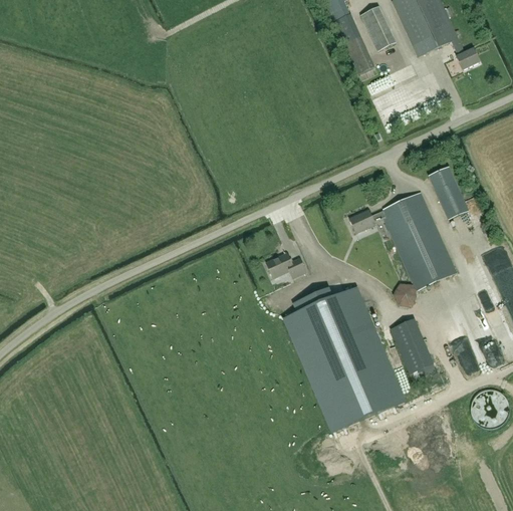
[(325,0),(359,73),(374,66),(350,13),(349,13),(343,0),(325,0)]
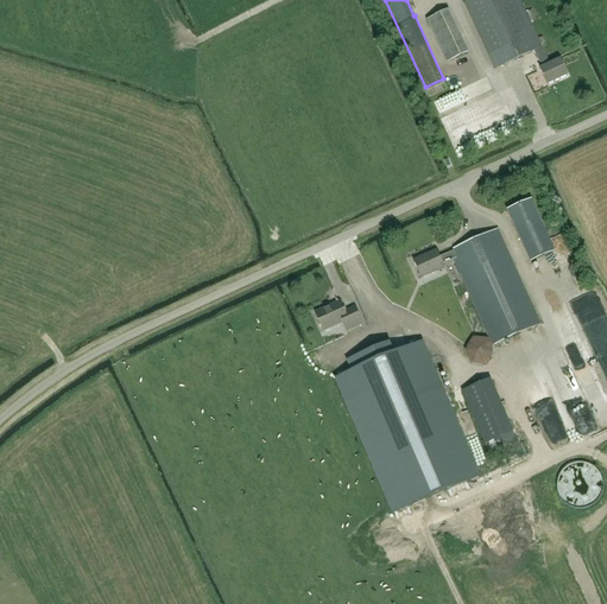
[(524,7),(520,0),(462,0),(493,65),(533,48),(542,64),(539,65),(547,82),(567,72),(560,56),(549,61),(530,18),(535,16),(530,6),(528,8),(526,7),(524,7)]
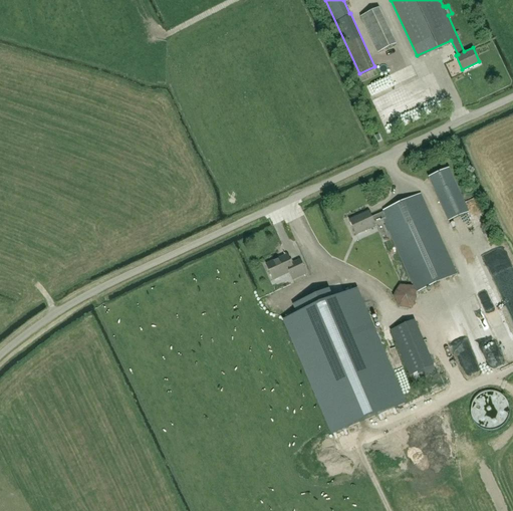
[(396,42),(377,6),(359,14),(376,50),(396,42)]
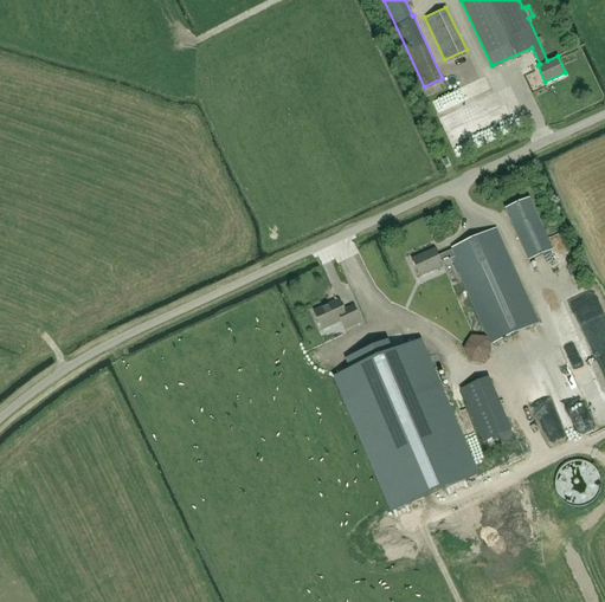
[(542,85),(539,70),(526,72),(529,89),(542,85)]
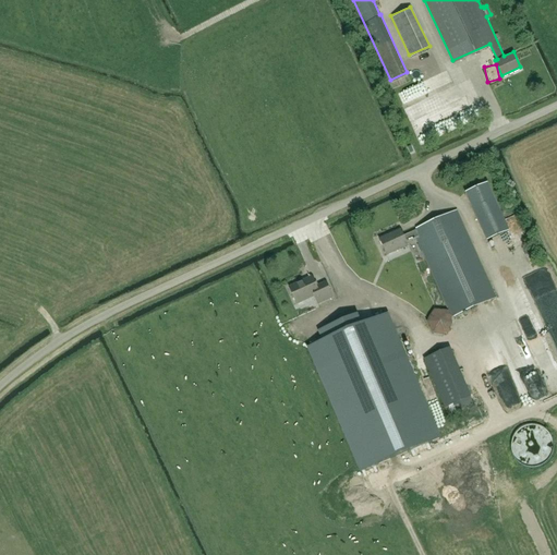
[(446,71),(397,89),(401,103),(421,95),(425,105),(427,111),(464,97),(456,75),(448,79),(446,71)]
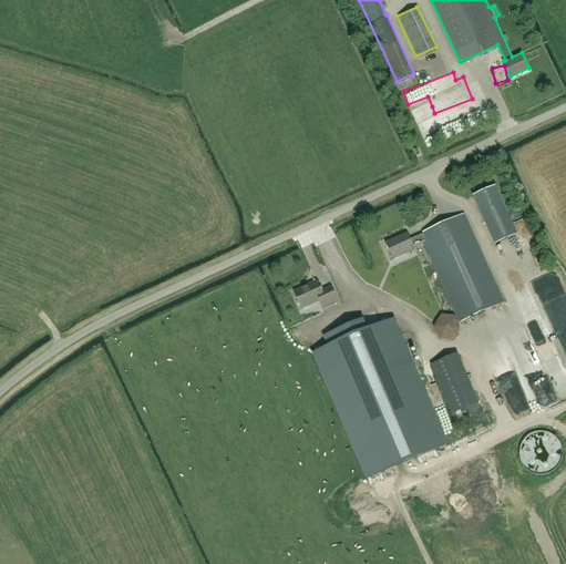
[(425,132),(430,143),(438,141),(433,129),(425,132)]
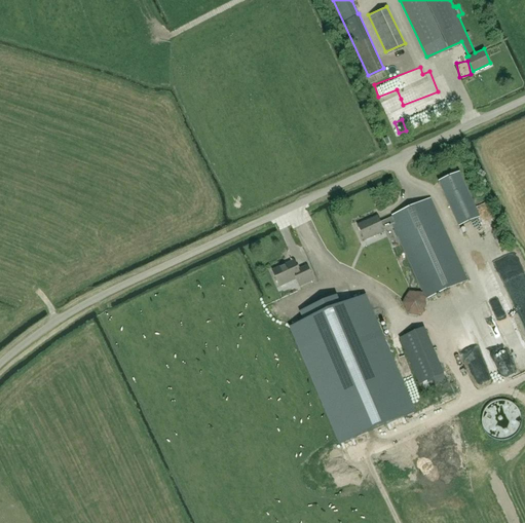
[(458,170),(437,179),(457,223),(478,214),(458,170)]
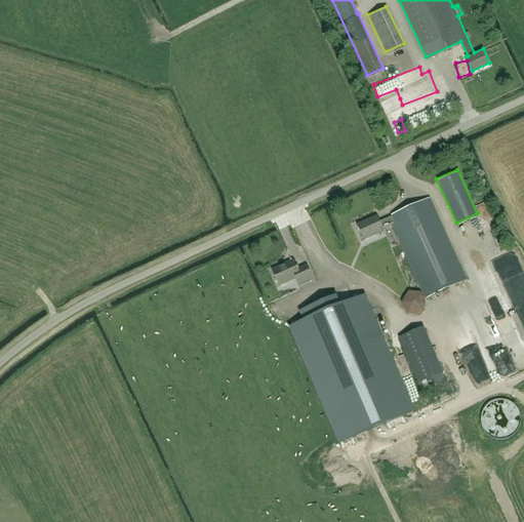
[(429,195),(391,212),(392,213),(378,219),(376,213),(356,223),(363,238),(383,229),(381,226),(391,222),(425,296),(466,277),(429,195)]
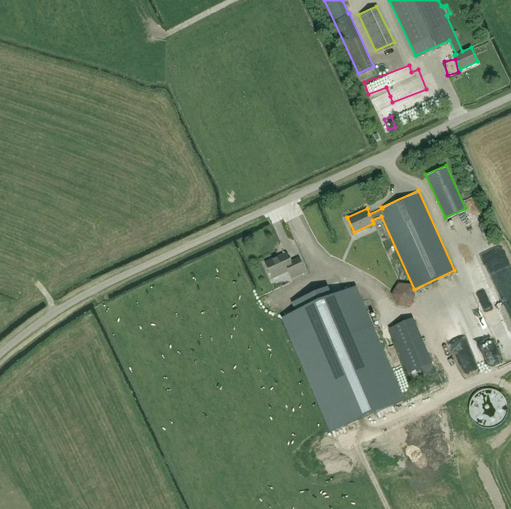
[(468,207),(475,204),(471,197),(465,200),(468,207)]
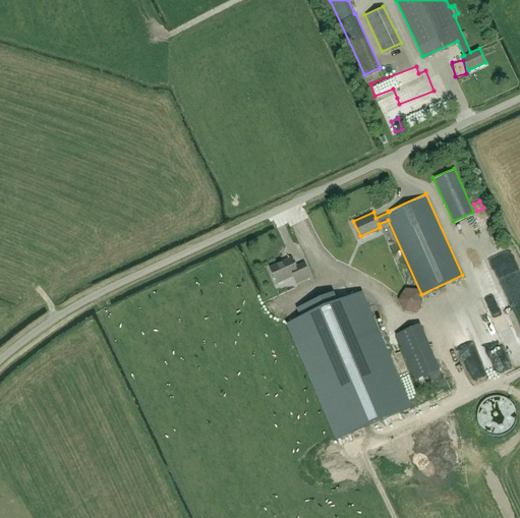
[(284,249),(265,255),(268,264),(287,257),(284,249)]
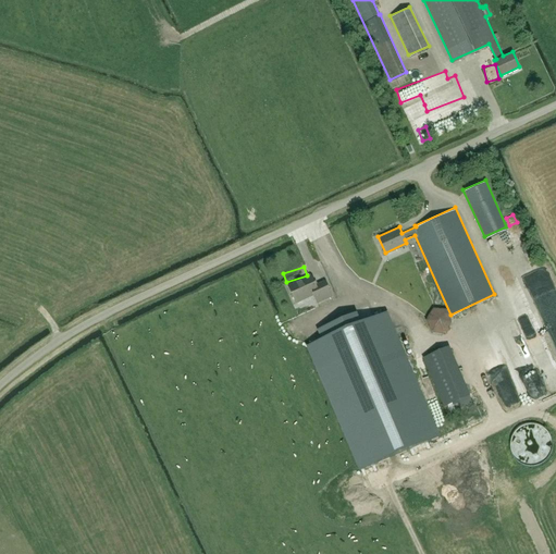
[(313,293),(317,300),(331,294),(324,279),(314,283),(310,273),(287,284),(296,300),(313,293)]
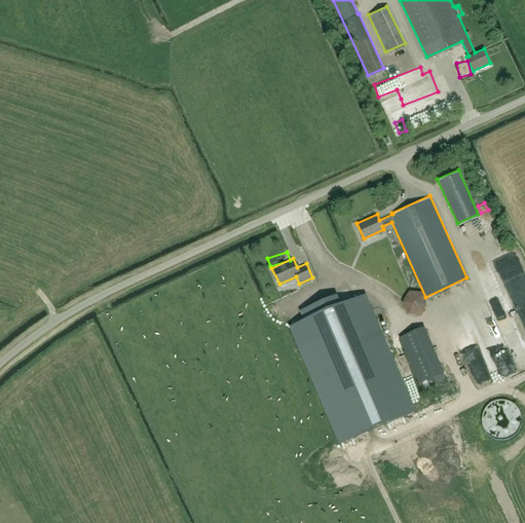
[(401,300),(407,312),(419,313),(427,302),(421,290),(409,290),(401,300)]
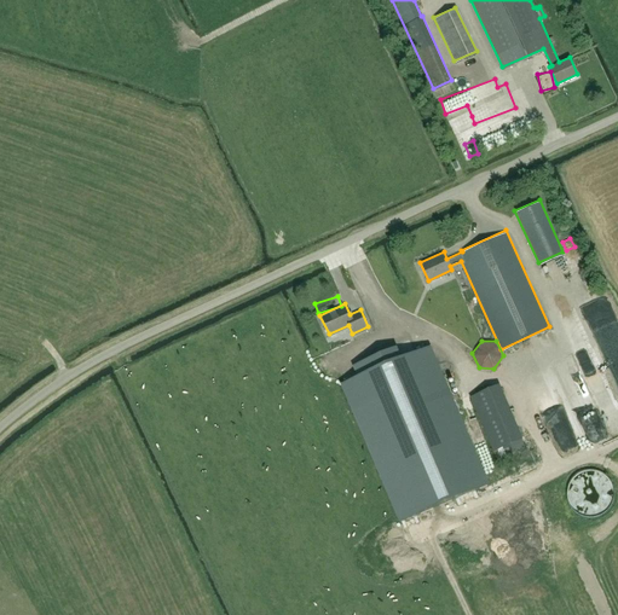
[(356,375),(341,382),(400,518),(486,482),(427,346),(399,357),(394,346),(351,364),(356,375)]
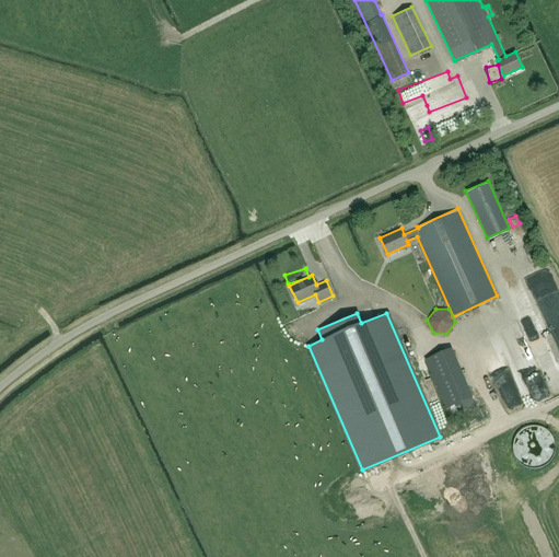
[(558,349),(558,321),(558,317),(548,322),(558,349)]
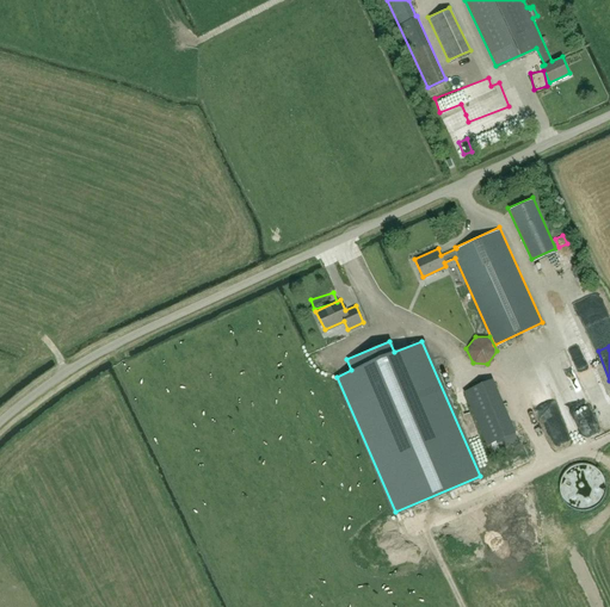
[(464,390),(486,444),(491,452),(518,440),(515,432),(492,378),(464,390)]
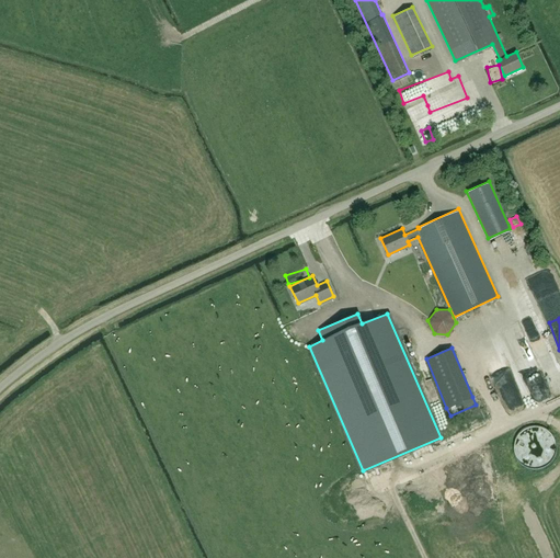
[(520,371),(525,380),(538,373),(533,364),(520,371)]
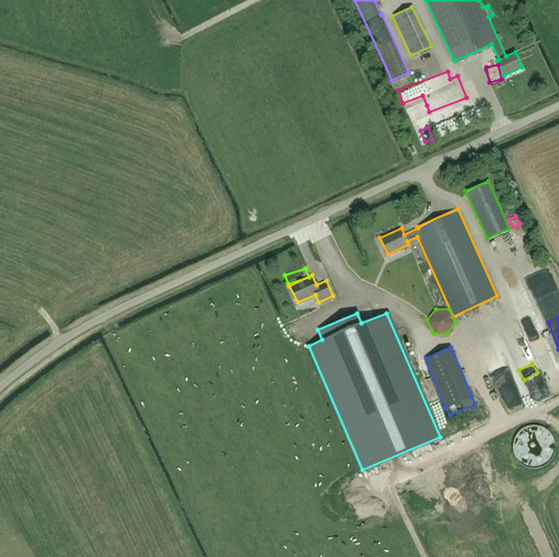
[(501,378),(504,378),(503,369),(492,371),(495,387),(502,386),(501,378)]
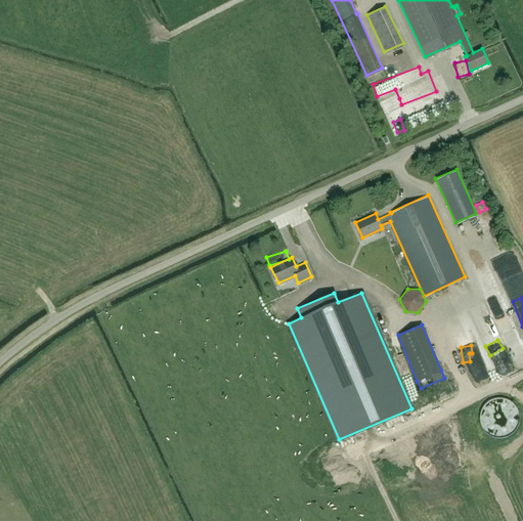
[(489,432),(494,434),(502,434),(508,432),(513,428),(517,423),(519,417),(518,409),(516,404),(512,399),(506,396),(499,395),(493,395),(488,398),(483,402),(480,406),(479,413),(479,419),(481,424),(484,429),(489,432)]
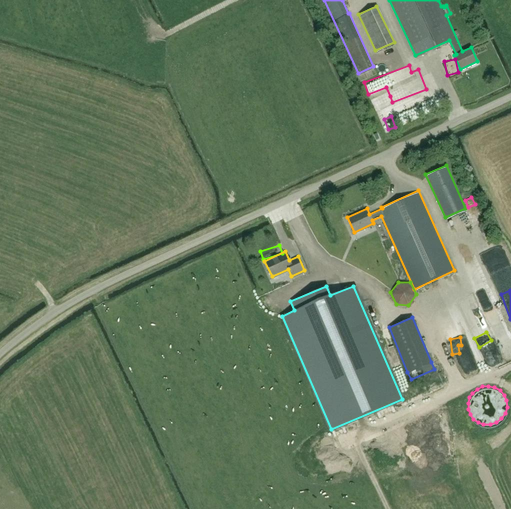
All buildings are outlined.
